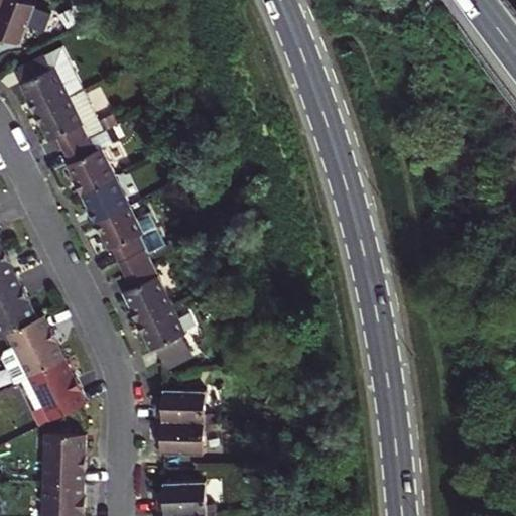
[(27,0),(4,0),(0,10),(0,41),(4,43),(7,37),(21,43),(28,25),(44,32),(51,14),(35,8),(37,4),(27,0)]
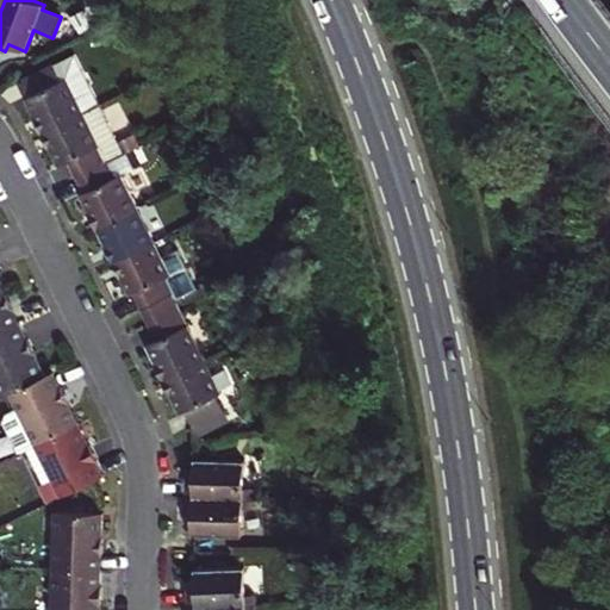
[(81,14),(70,19),(75,29),(86,24),(81,14)]
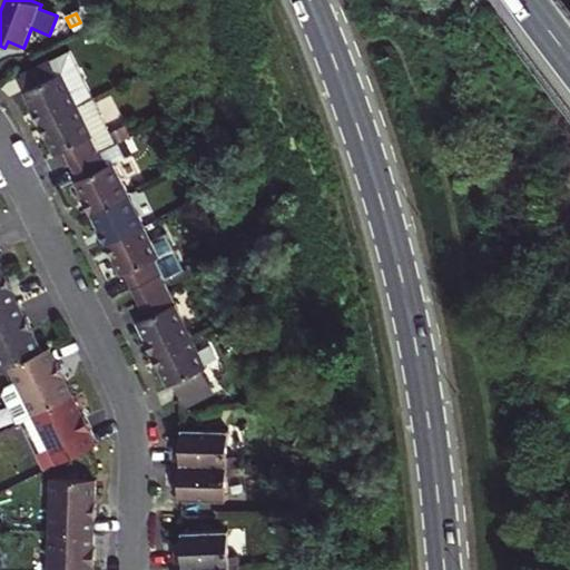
[(92,98),(69,51),(50,60),(58,75),(62,72),(78,104),(92,98)]
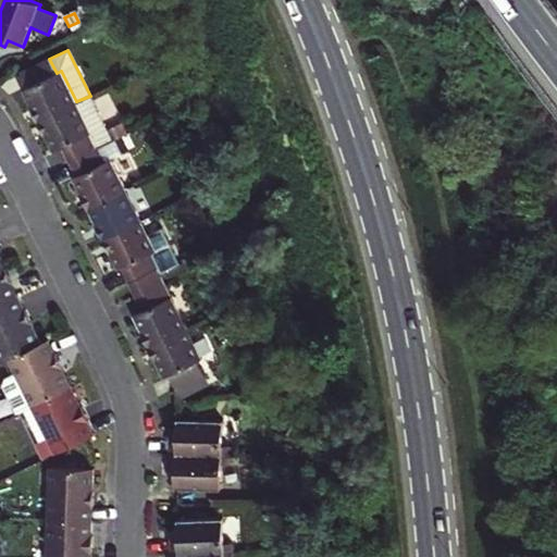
[(49,59),(33,66),(22,72),(28,87),(24,89),(27,98),(32,107),(32,108),(38,121),(76,101),(61,71),(57,73),(49,59)]
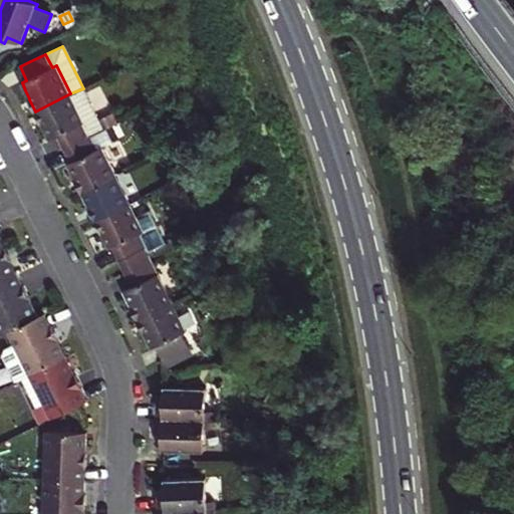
[(83,88),(70,93),(35,111),(41,124),(42,123),(46,132),(50,140),(58,136),(64,148),(90,136),(103,129),(83,88)]
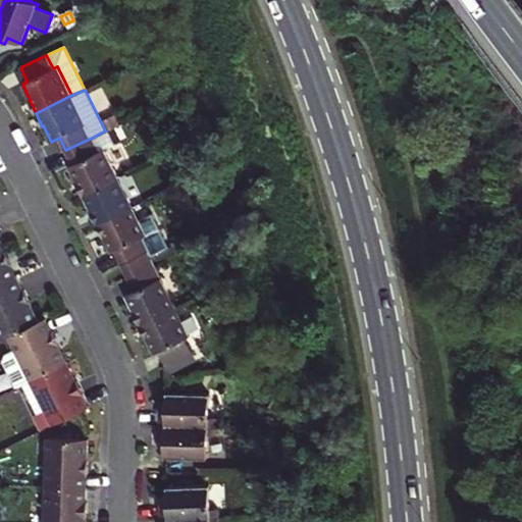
[(105,148),(98,152),(92,138),(65,150),(72,164),(69,165),(73,173),(77,181),(76,183),(83,195),(84,195),(119,177),(105,148)]
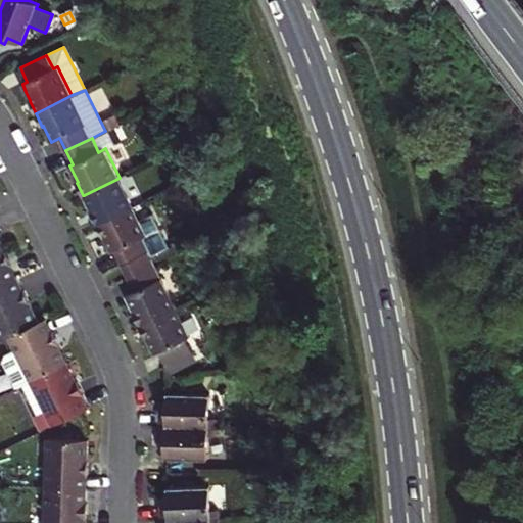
[(97,224),(133,206),(120,178),(84,195),(87,203),(91,211),(97,224)]
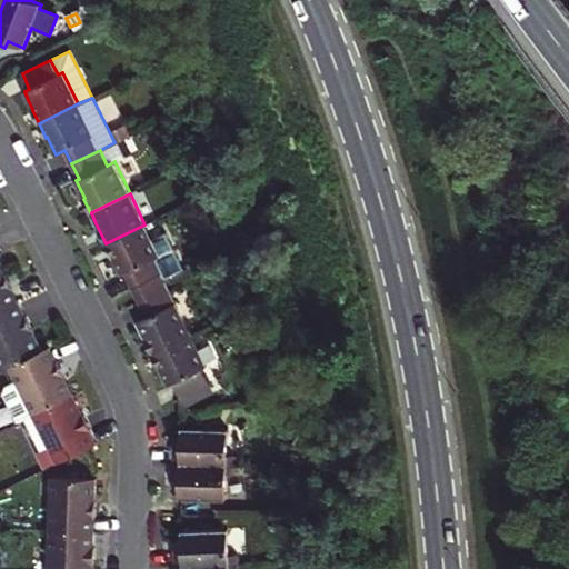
[(152,241),(145,225),(106,243),(112,258),(117,267),(121,276),(125,275),(132,288),(161,275),(153,260),(160,257),(152,241)]
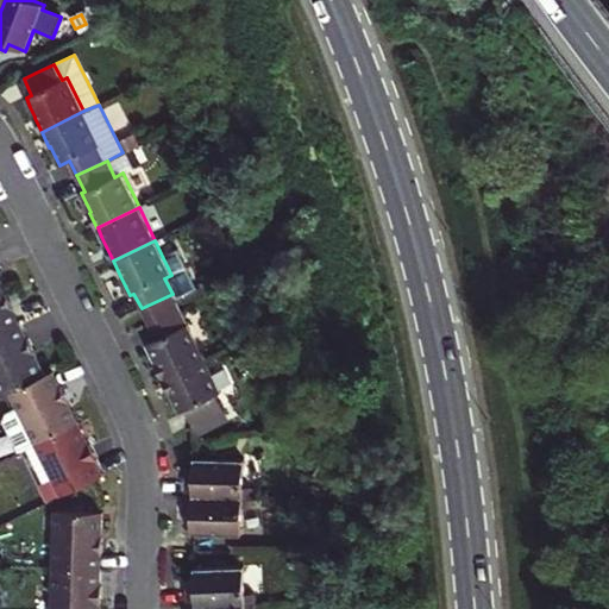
[(173,294),(176,301),(196,292),(177,251),(163,258),(171,275),(164,278),(173,294)]
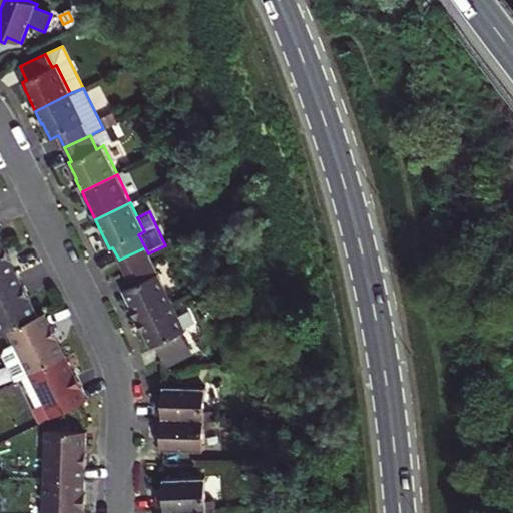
[(0,237),(0,280),(16,273),(10,260),(11,259),(8,252),(5,246),(4,247),(0,237)]
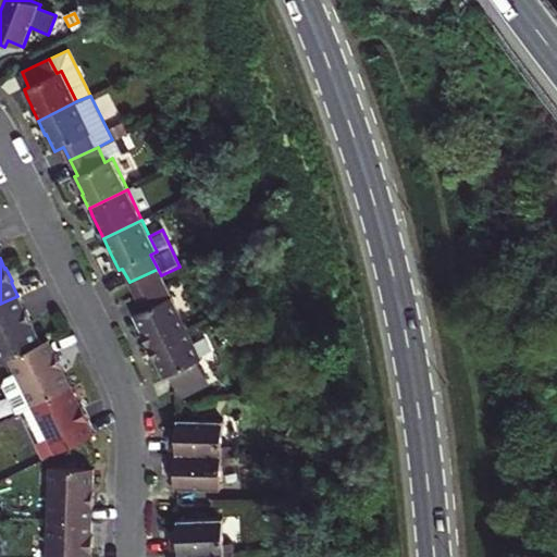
[(158,269),(130,282),(136,296),(164,283),(161,275),(158,269)]
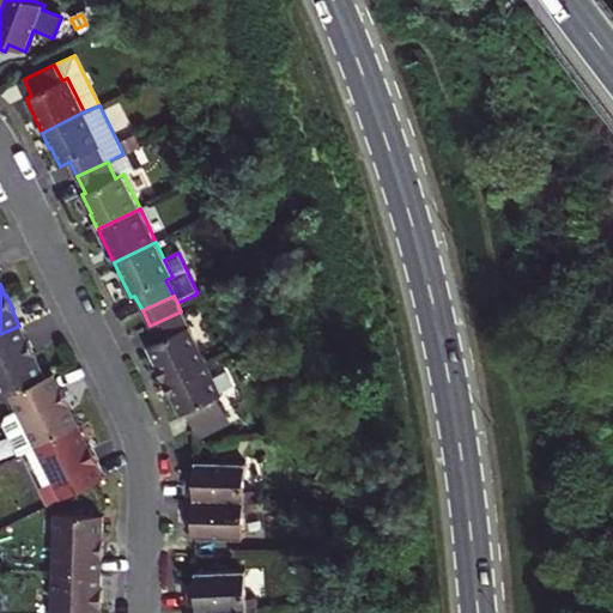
[(181,311),(150,326),(157,343),(147,346),(152,357),(157,366),(156,366),(163,381),(205,360),(181,311)]
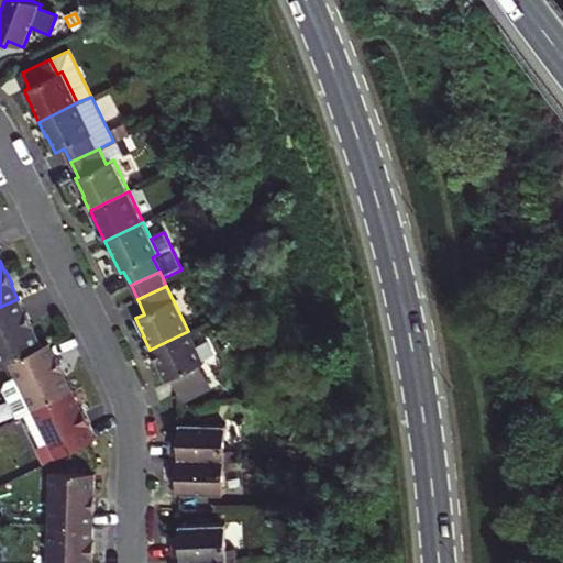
[(18,299),(0,307),(0,363),(1,366),(42,346),(32,327),(33,326),(30,319),(26,311),(25,312),(18,299)]
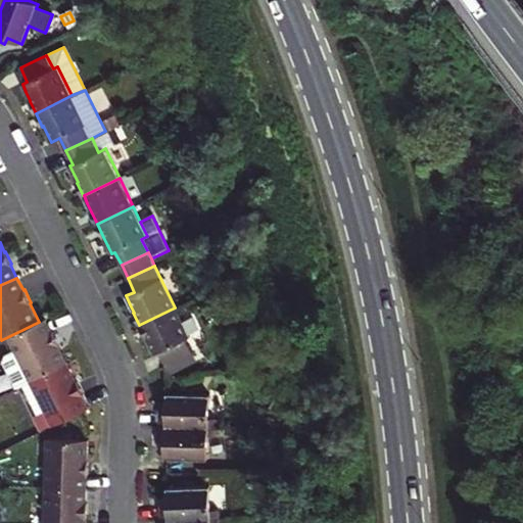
[(185,339),(190,337),(175,307),(139,325),(145,338),(146,338),(154,354),(159,352),(162,359),(165,366),(192,352),(185,339)]
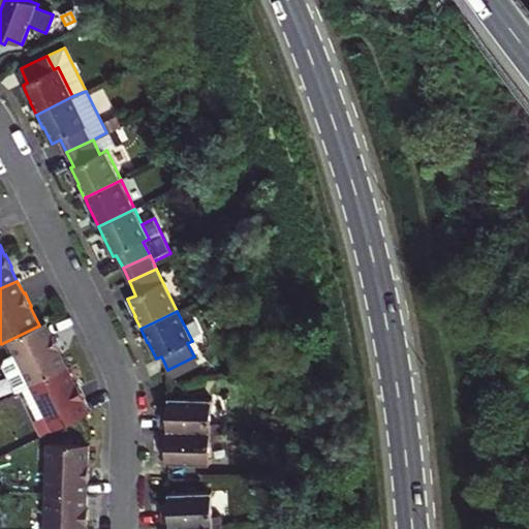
[(39,325),(1,344),(24,390),(68,367),(59,348),(60,348),(56,342),(53,335),(52,336),(45,322),(39,325)]
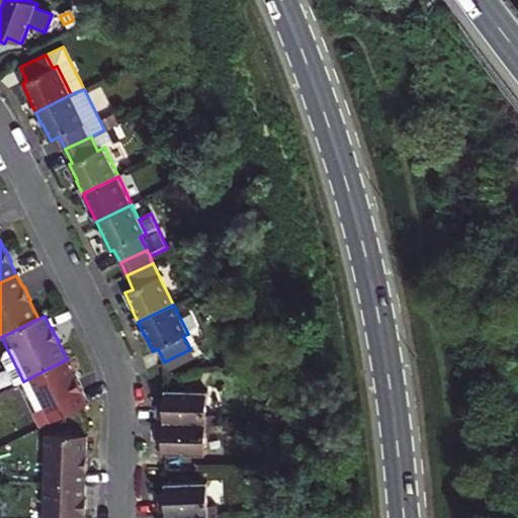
[(23,381),(1,337),(0,337),(0,356),(13,385),(17,383),(23,381)]
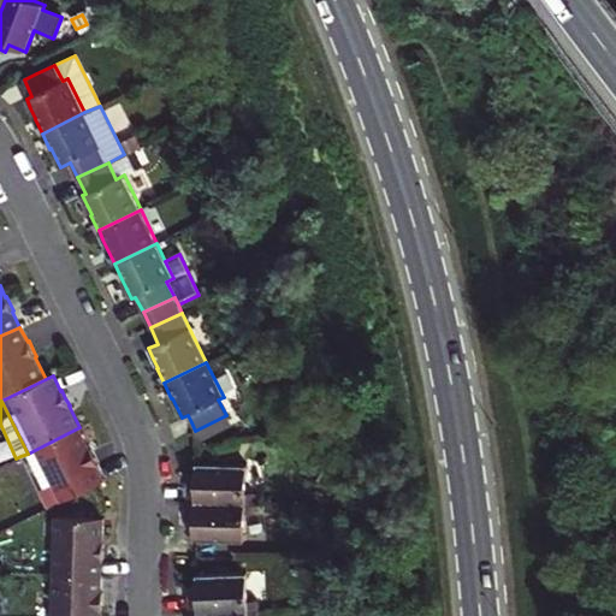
[(226,415),(195,431),(200,442),(231,427),(226,415)]
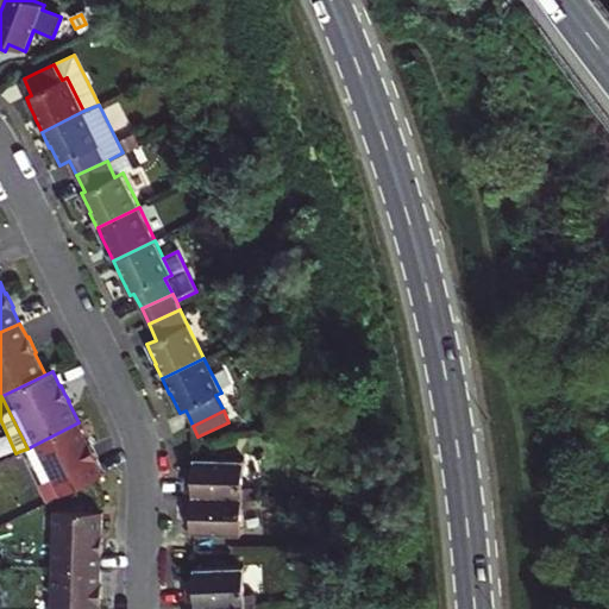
[(79,422),(27,449),(20,451),(46,503),(88,482),(104,475),(96,459),(96,458),(93,451),(89,444),(88,444),(79,422)]
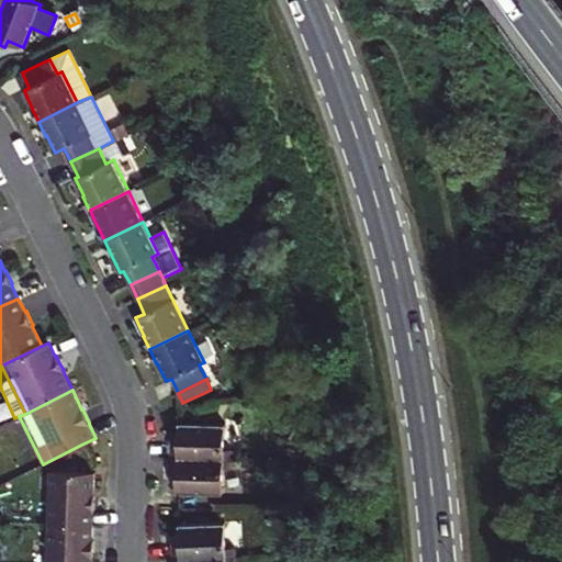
[(43,464),(19,416),(14,418),(38,467),(43,464)]
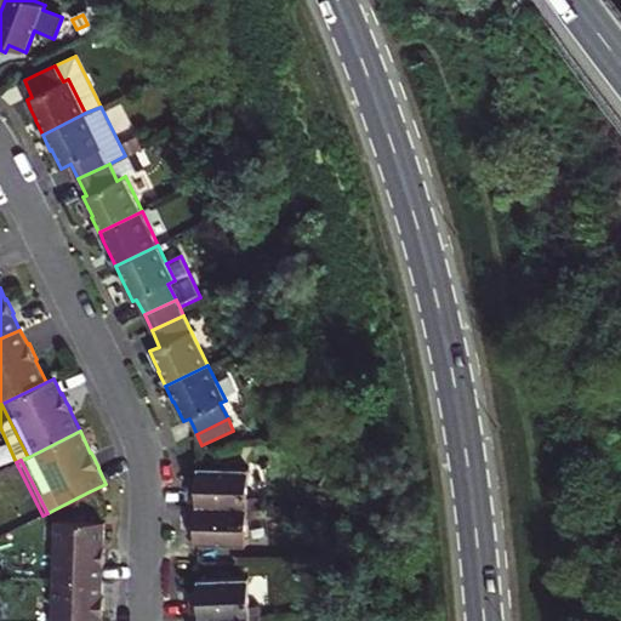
[(256,497),(248,497),(249,469),(204,467),(199,467),(198,477),(198,486),(191,486),(189,505),(256,508),(256,497)]
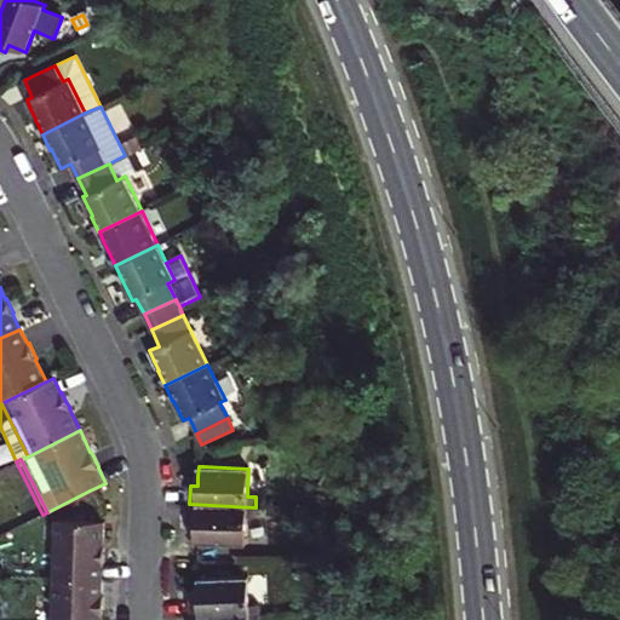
[(195,543),(245,545),(246,516),(256,516),(256,507),(189,504),(189,523),(196,524),(196,533),(195,543)]
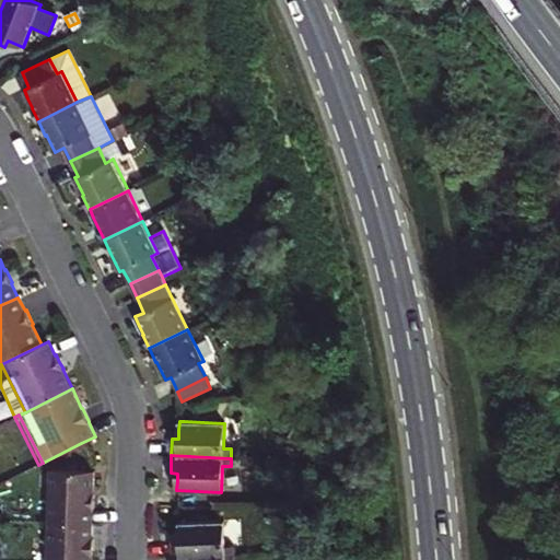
[(93,493),(94,470),(49,469),(48,522),(92,524),(93,509),(94,509),(94,501),(94,493),(93,493)]
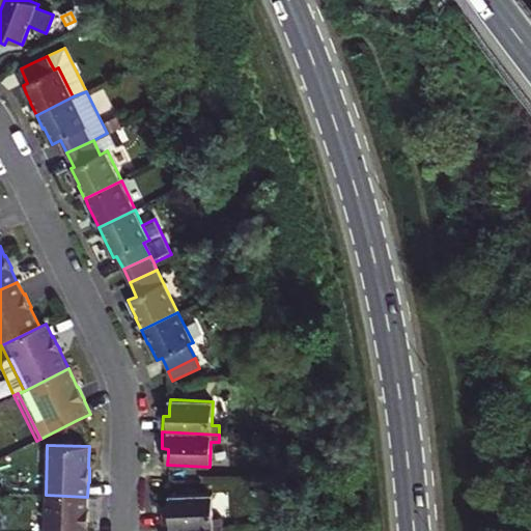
[(171,512),(164,512),(165,528),(222,526),(222,518),(214,518),(213,494),(170,496),(170,504),(171,512)]
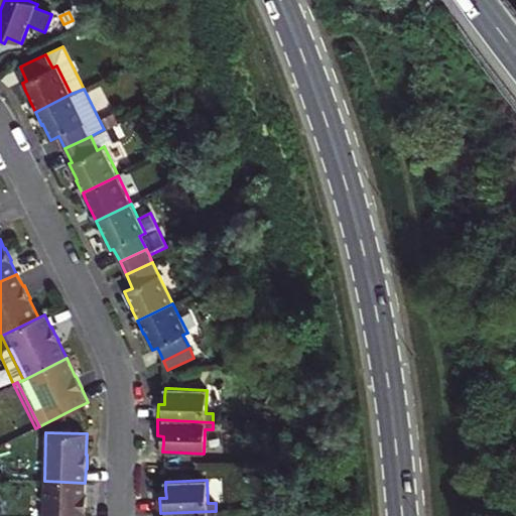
[(85,497),(85,483),(44,481),(42,515),(84,515),(84,511),(85,511),(86,504),(86,497),(85,497)]
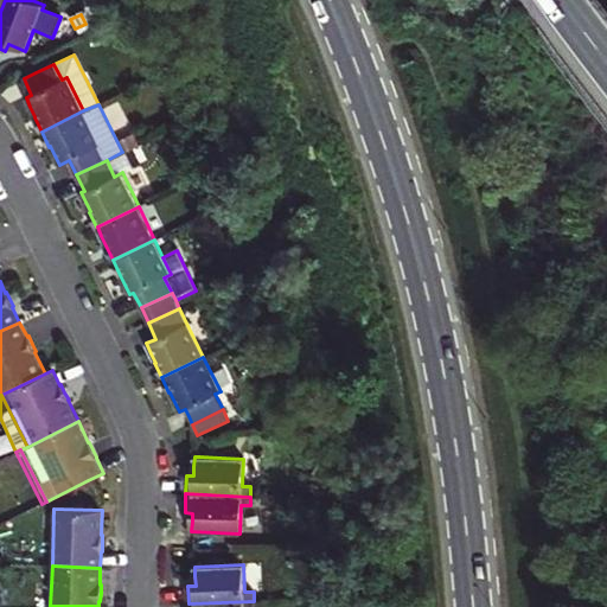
All buildings are outlined.
